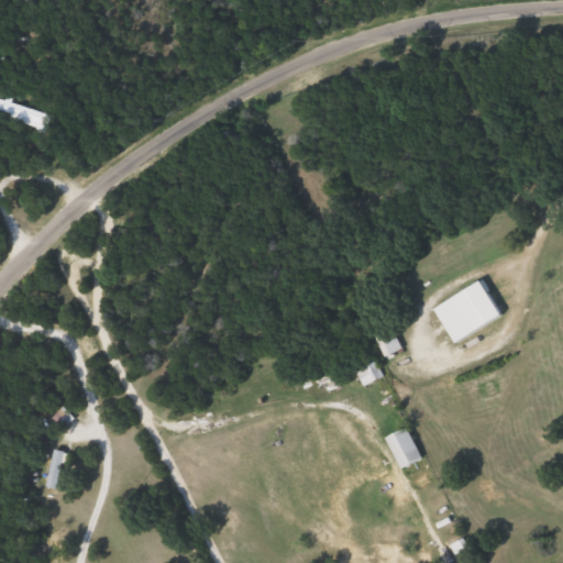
[(36,125),(0,120),(0,95),(8,96),(6,106),(39,111),(36,125)]
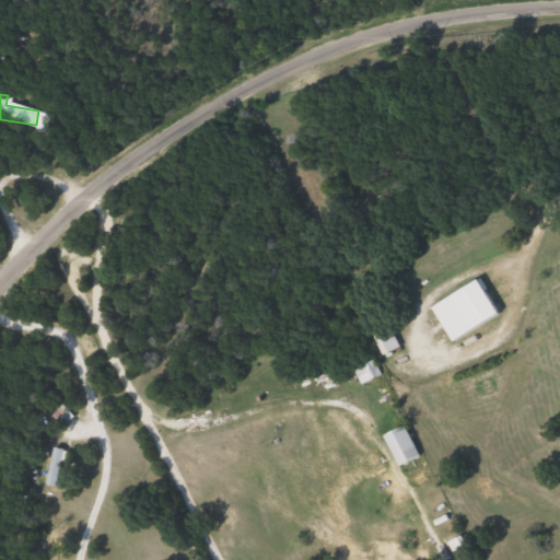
[(429,306),(474,278),(496,313),(451,341),(429,306)]
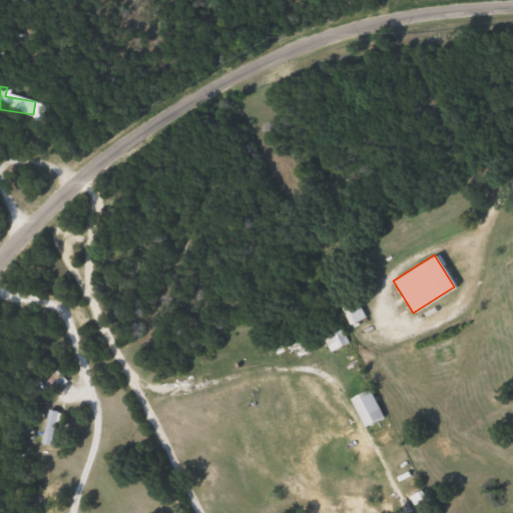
[(364,318),(349,326),(336,300),(352,293),(364,318)]
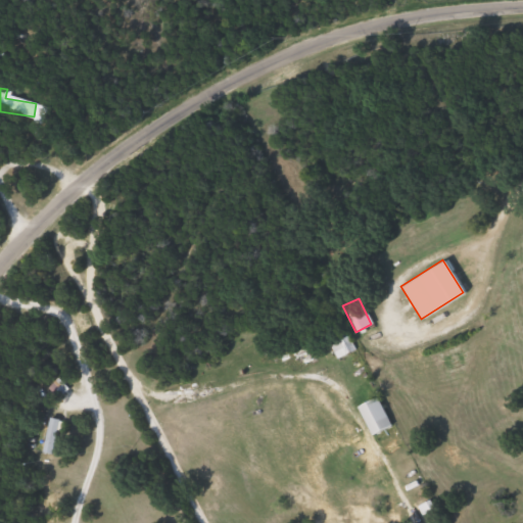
[(352,349),(336,359),(322,333),(338,324),(352,349)]
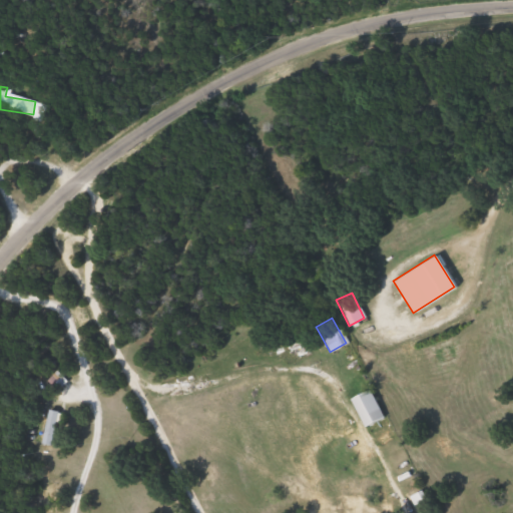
[(351,396),(371,390),(381,419),(360,426),(351,396)]
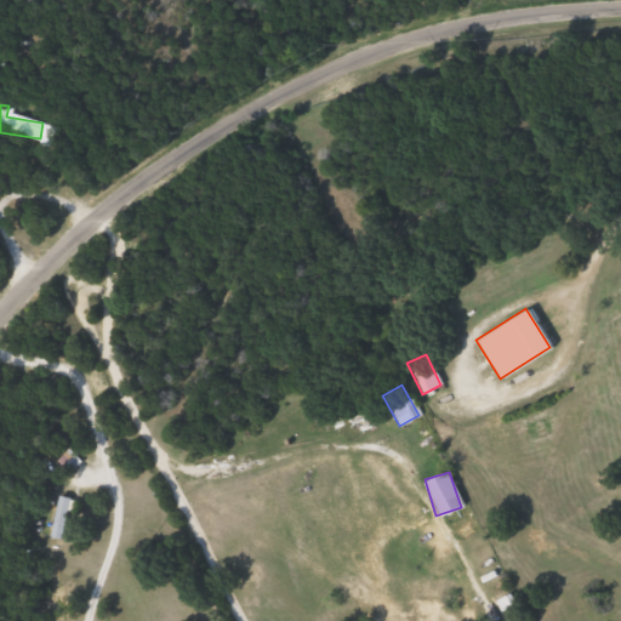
[(67,499),(60,539),(46,536),(55,496),(67,499)]
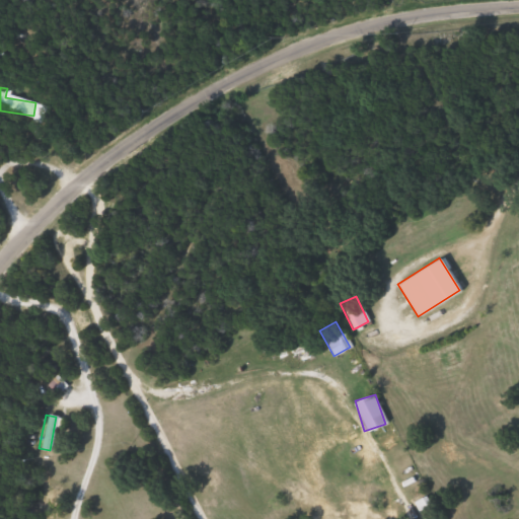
All buildings are outlined.
